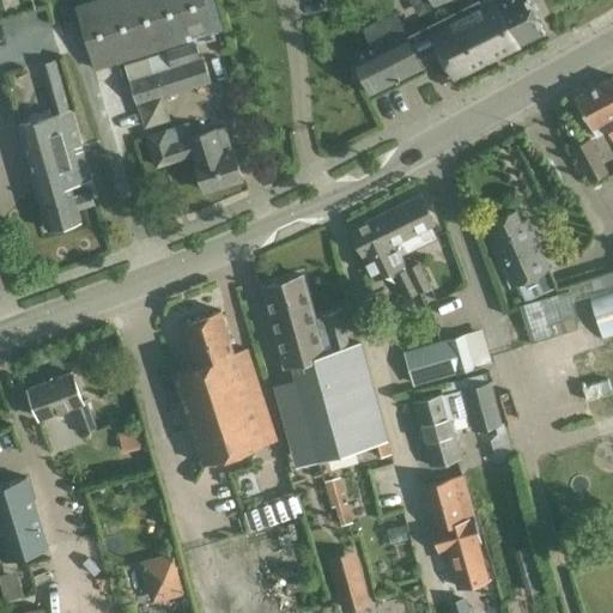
[(189,44),(216,36),(220,34),(210,0),(84,0),(74,4),(92,67),(122,59),(123,61),(188,41),(189,44)]
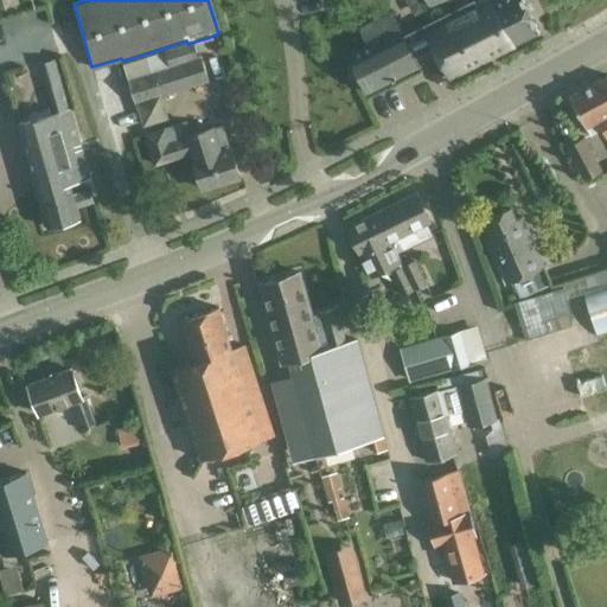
[(460,8),(404,38),(411,52),(432,42),(439,56),(448,77),(540,32),(529,11),(523,0),(489,0),(462,13),(460,8)]
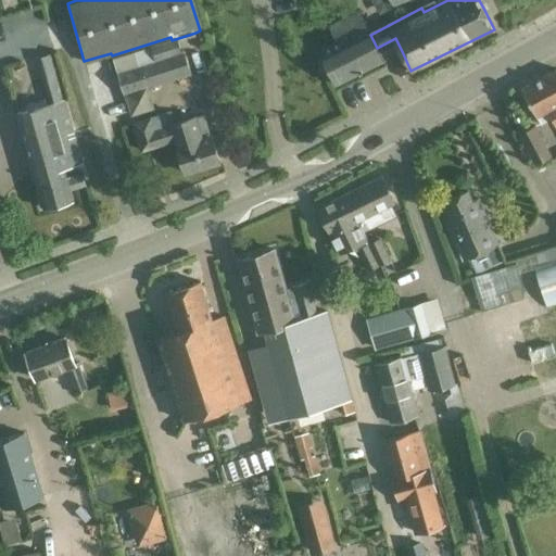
[(337,85),(383,61),(356,8),(326,23),(336,40),(319,49),(337,85)]
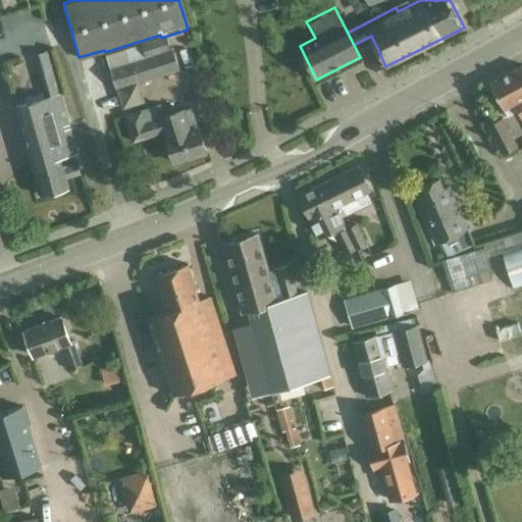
[(160,35),(105,52),(123,108),(146,101),(140,83),(180,70),(172,47),(170,48),(168,39),(185,34),(184,31),(161,38),(160,35)]
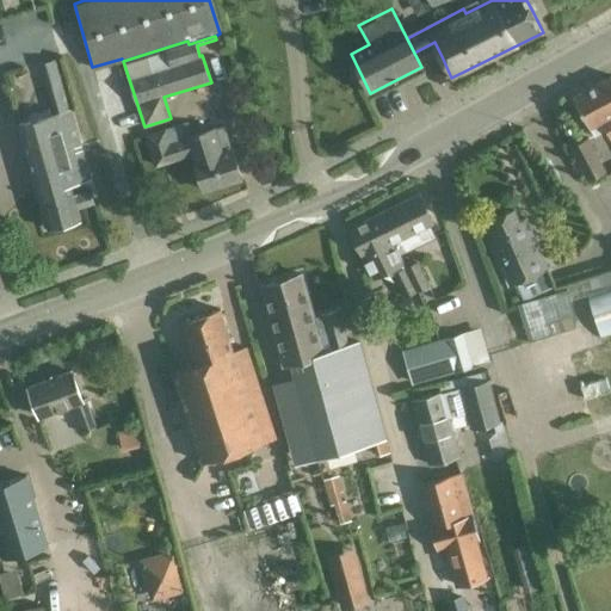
[(610,135),(610,76),(573,97),(584,118),(590,128),(594,136),(608,129),(610,135)]
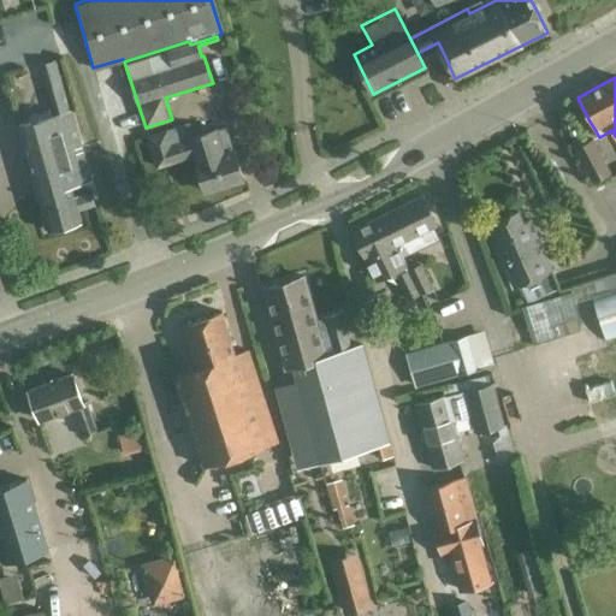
[(22,124),(18,125),(19,128),(27,153),(47,147),(78,138),(71,111),(54,116),(52,116),(51,111),(29,117),(30,122),(28,123),(22,124)]
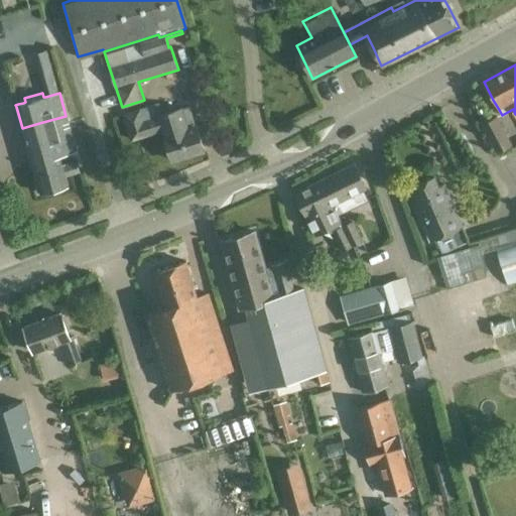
[(204,151),(198,132),(196,124),(186,126),(179,105),(161,111),(159,103),(140,108),(140,107),(123,112),(131,140),(162,130),(171,160),(204,151)]
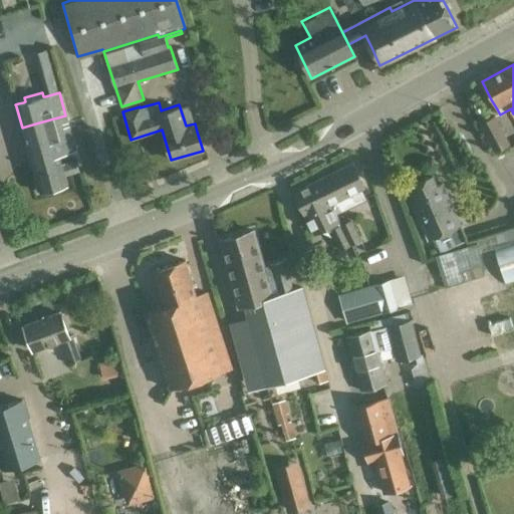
[(39,122),(22,127),(28,149),(35,174),(40,193),(67,185),(64,176),(79,171),(76,160),(63,164),(60,155),(74,151),(75,150),(71,137),(65,115),(39,122)]
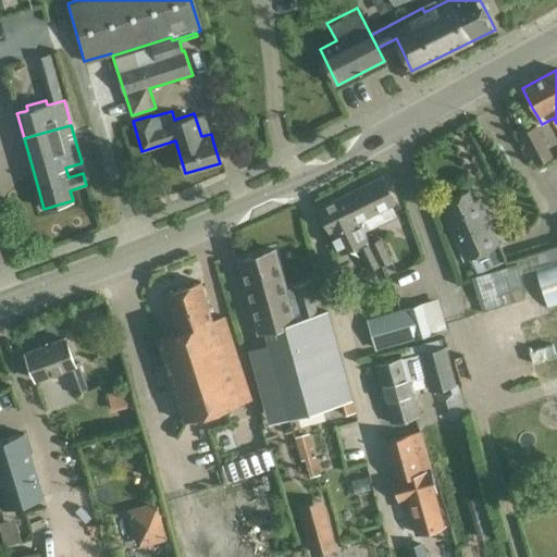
[(520,135),(535,165),(552,158),(535,126),(520,135)]
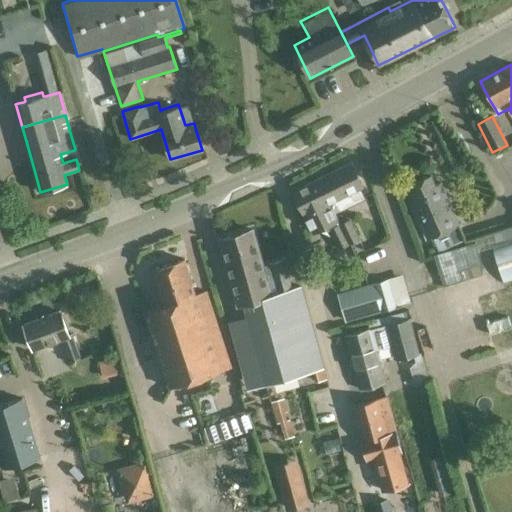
[(335,212),(364,198),(359,188),(362,187),(350,163),(318,179),(335,212)]
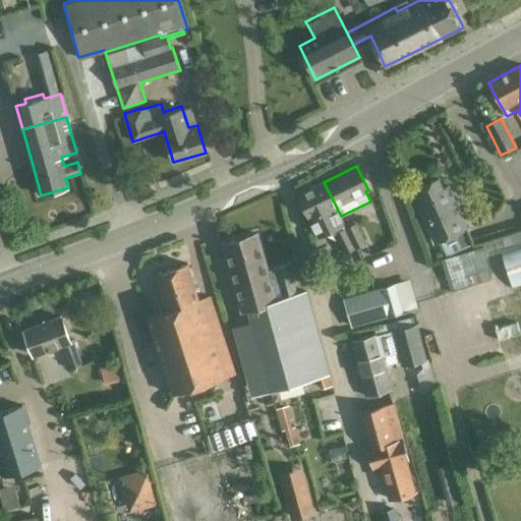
[(440,242),(442,241),(448,255),(474,243),(467,229),(461,216),(449,186),(443,189),(438,178),(415,188),(440,242)]
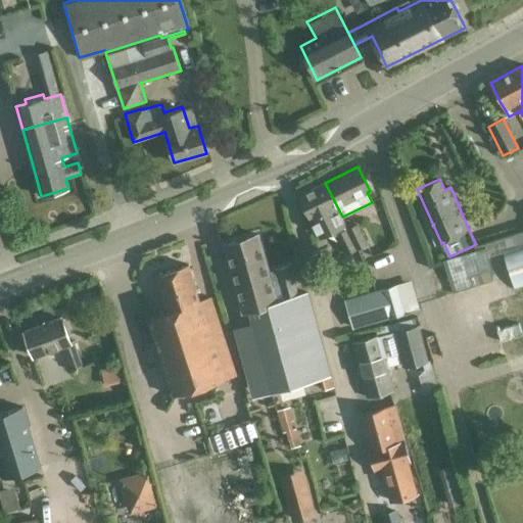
[(346,253),(355,249),(357,248),(348,229),(342,217),(325,183),(299,195),(320,238),(333,231),(336,236),(337,235),(346,253)]
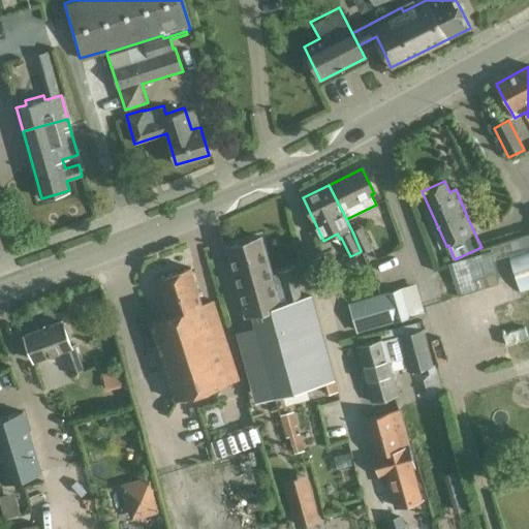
[(361,251),(370,247),(361,227),(352,231),(361,251)]
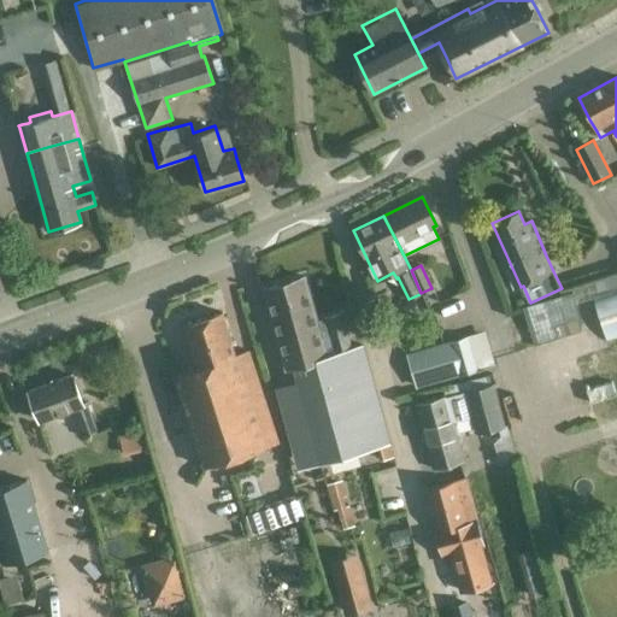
[(616,275),(595,282),(599,293),(616,287),(616,275)]
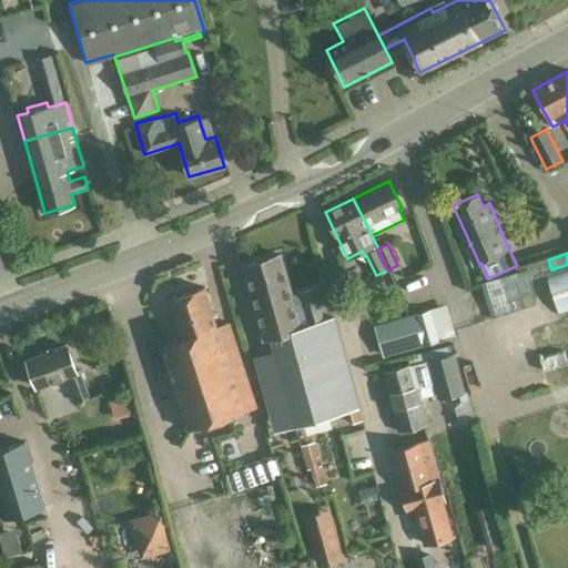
[(244,265),(250,286),(264,338),(269,336),(293,425),(357,407),(333,318),(300,328),(280,255),(244,265)]
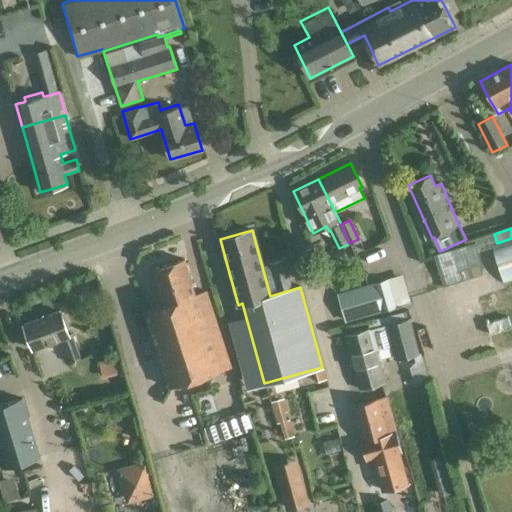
[(486,275),(475,242),(468,244),(435,255),(443,287),(486,275)]
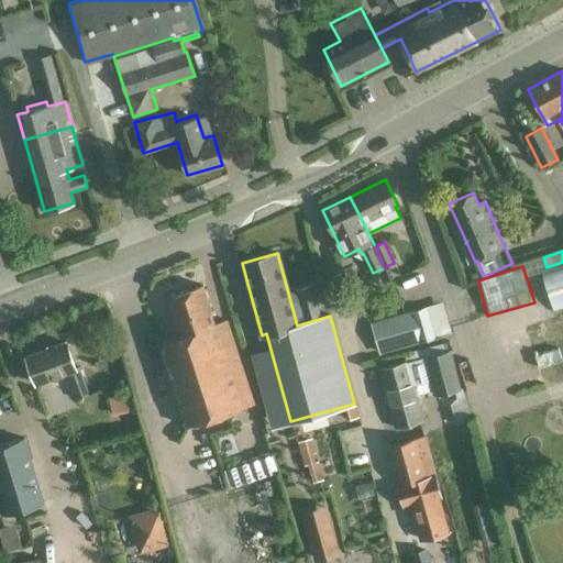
[(554,311),(562,308),(562,268),(543,275),(554,311)]
